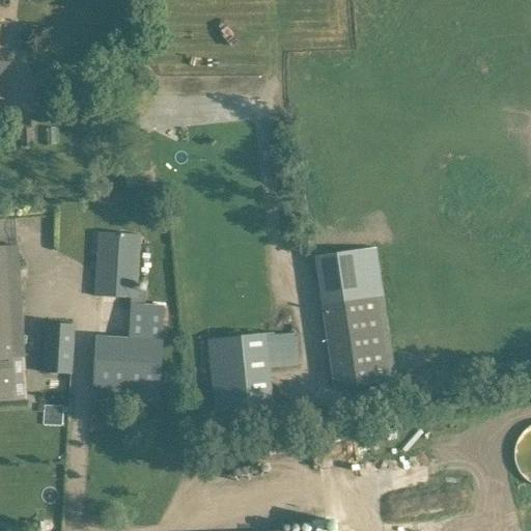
[(34,147),(32,129),(20,129),(21,148),(34,147)]
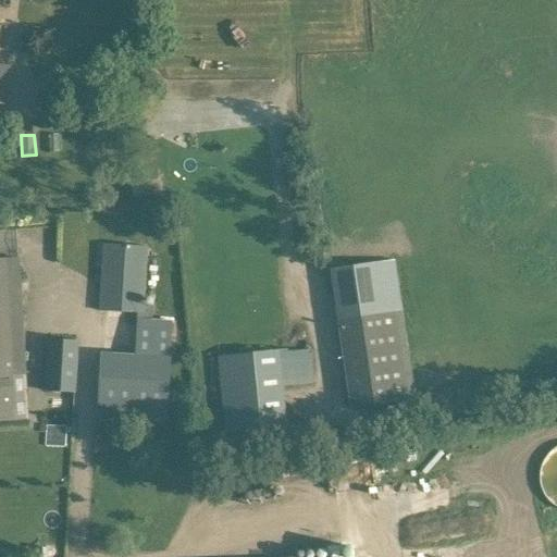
[(100,282),(98,312),(143,314),(144,296),(147,247),(102,245),(100,282)]
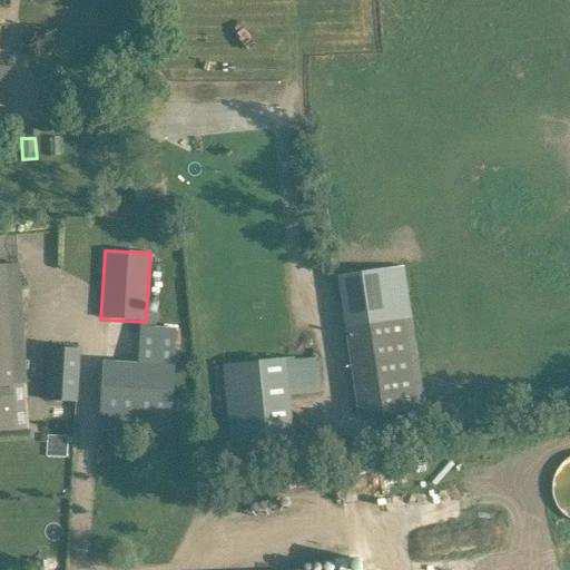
[(18,266),(0,266),(0,431),(13,431),(11,385),(25,385),(18,266)]
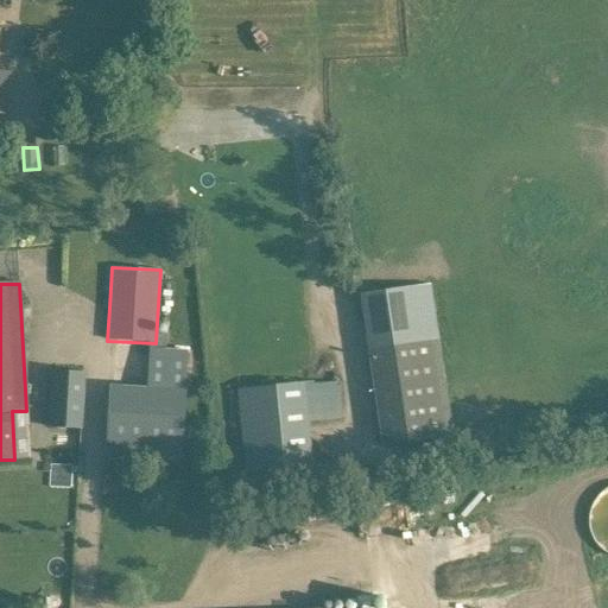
[(429,284),(359,295),(367,352),(381,448),(451,437),(437,341),(429,284)]
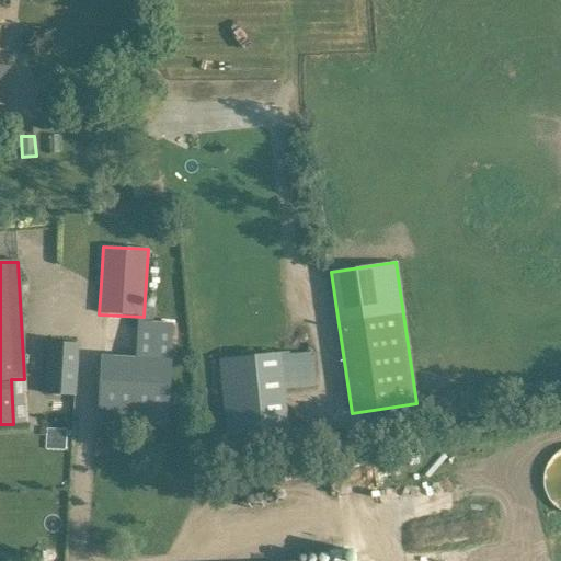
[(101,358),(96,425),(167,428),(173,324),(137,322),(135,361),(101,358)]
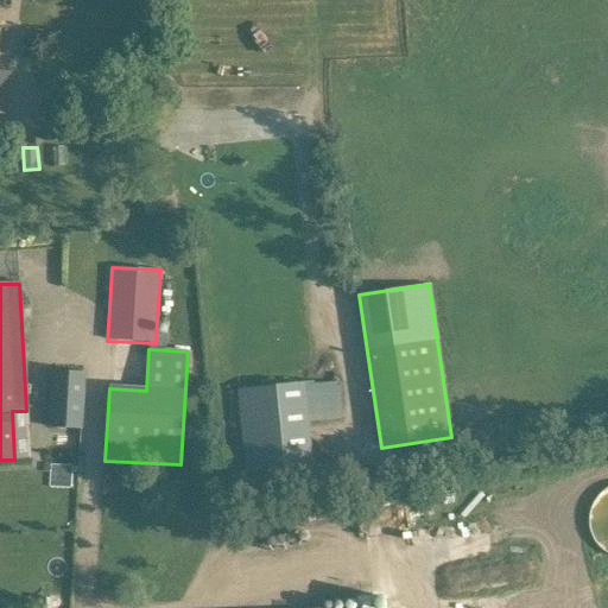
[(51,372),(48,429),(82,431),(86,373),(51,372)]
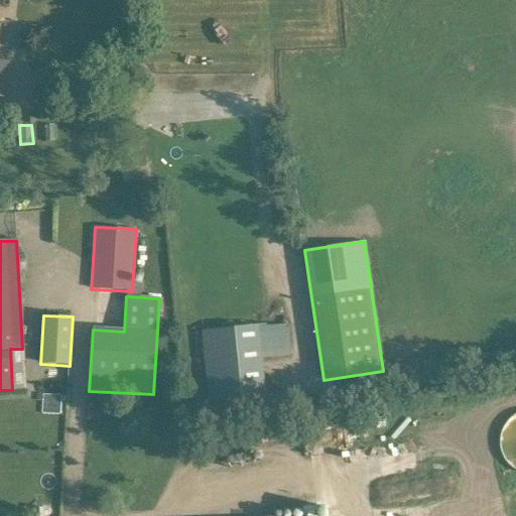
[(259,325),(203,330),(209,401),(265,396),(261,357),(259,325)]
